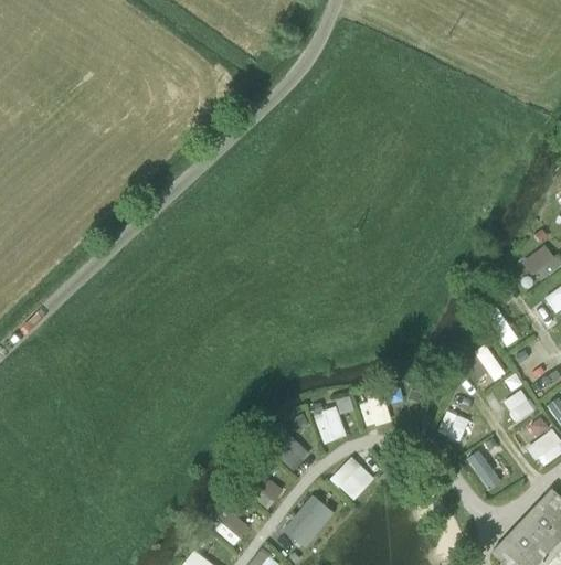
[(560,205),(551,212),(560,226),(560,205)]
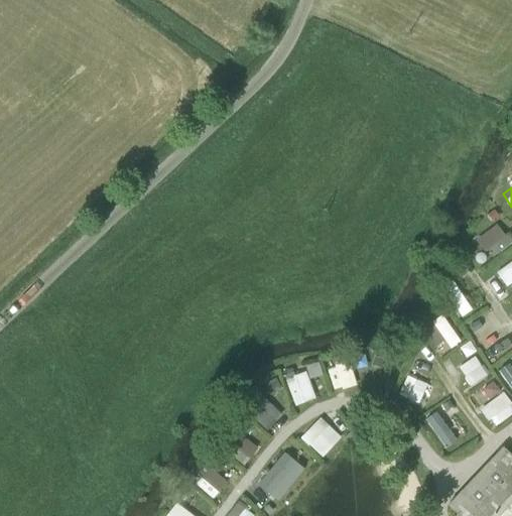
[(481,234),(488,254),(511,246),(504,226),(481,234)]
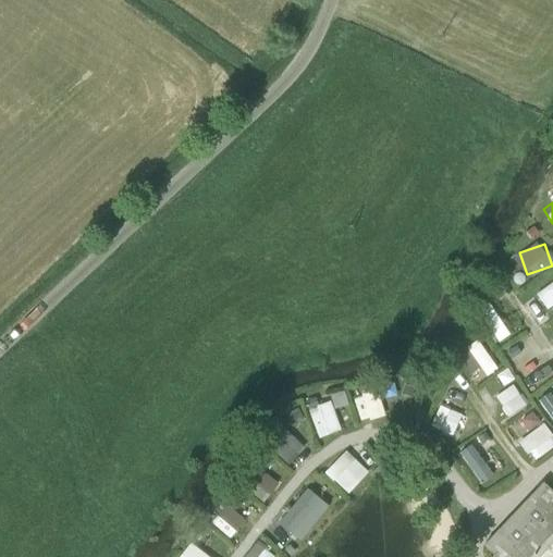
[(545,308),(552,304),(552,283),(537,293),(545,308)]
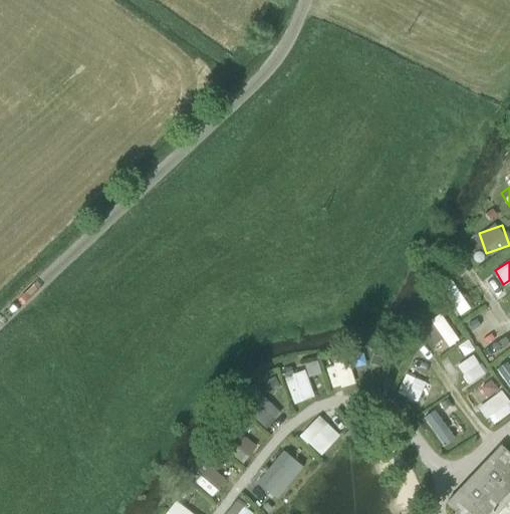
[(458,316),(470,311),(455,276),(443,281),(458,316)]
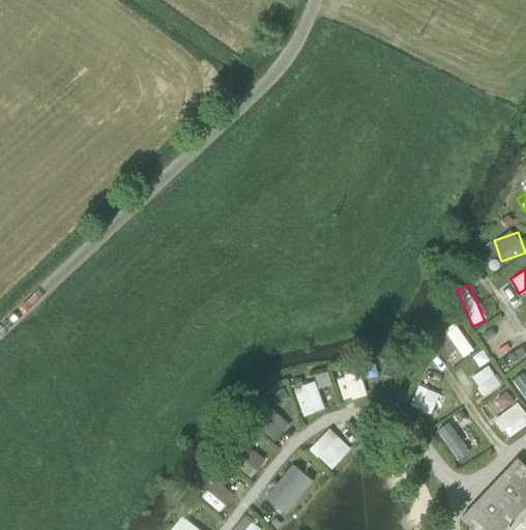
[(445,330),(464,358),(474,351),(456,323),(445,330)]
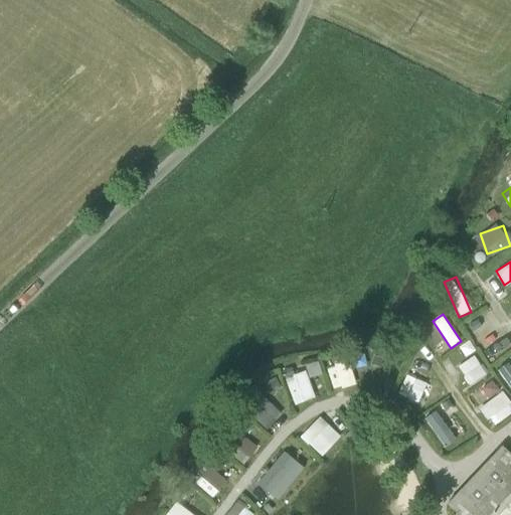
[(477,334),(494,325),(488,314),(471,323),(477,334)]
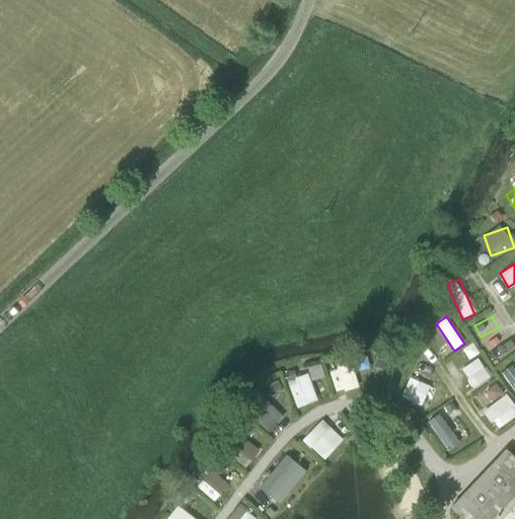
[(479,357),(461,371),(476,388),(494,374),(479,357)]
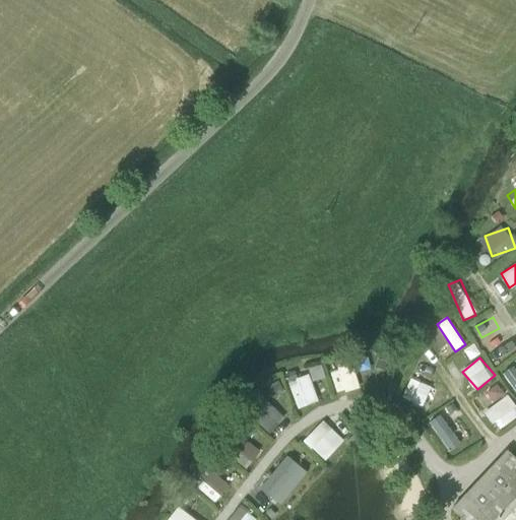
[(503,374),(515,389),(515,364),(503,374)]
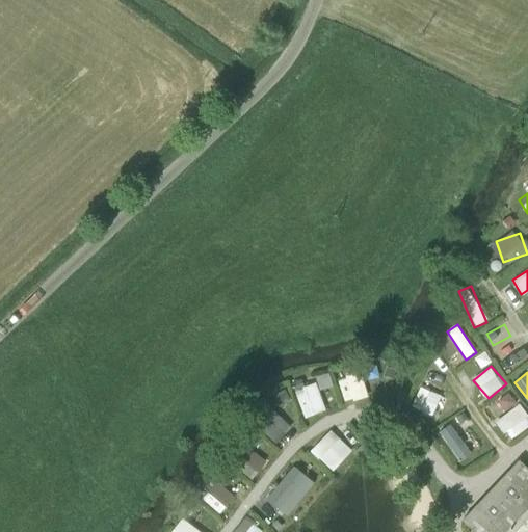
[(339,383),(346,403),(368,395),(361,375),(339,383)]
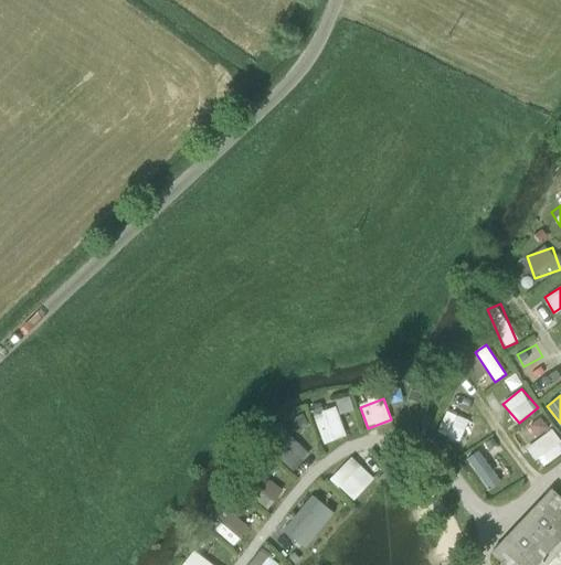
[(461,439),(468,418),(448,412),(441,432),(461,439)]
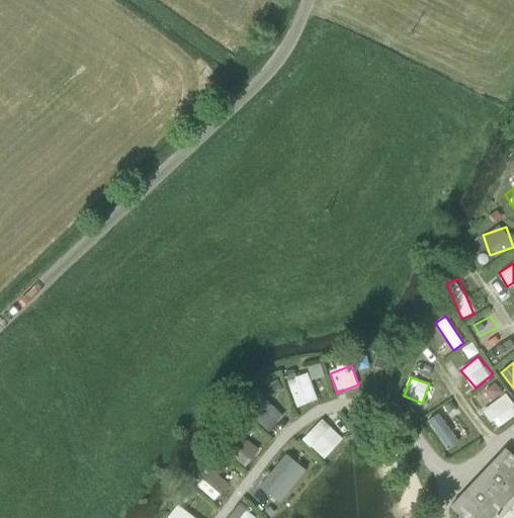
[(496,381),(485,391),(493,401),(504,392),(496,381)]
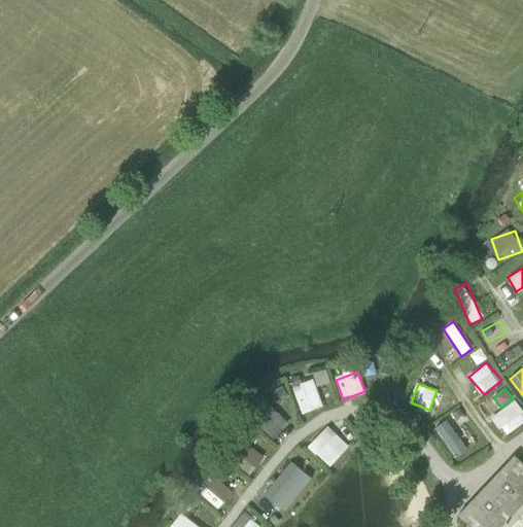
[(522,411),(516,400),(491,415),(504,436),(522,425),(522,411)]
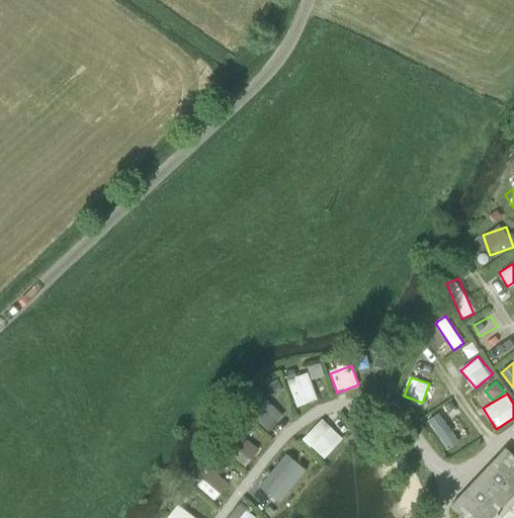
[(267,433),(283,416),(260,395),(244,412),(267,433)]
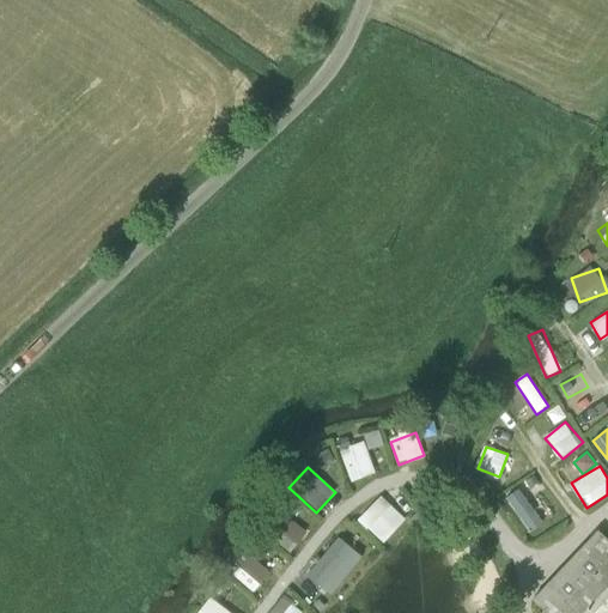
[(524,489),(509,495),(526,534),(541,527),(524,489)]
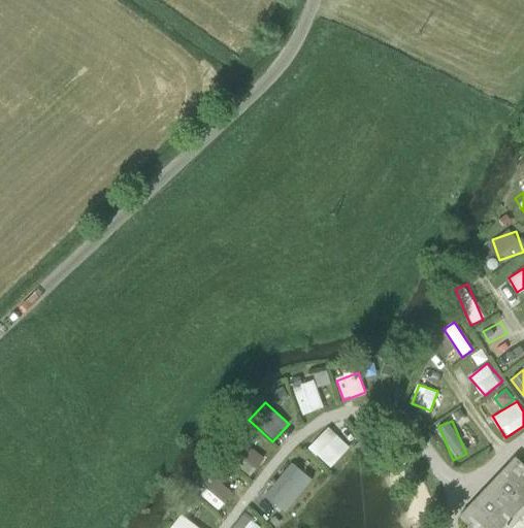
[(327,424),(306,444),(329,468),(351,448),(327,424)]
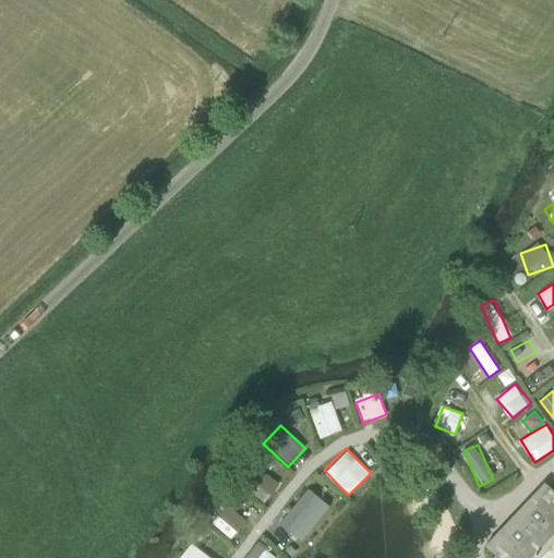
[(248,481),(271,496),(279,483),(256,469),(248,481)]
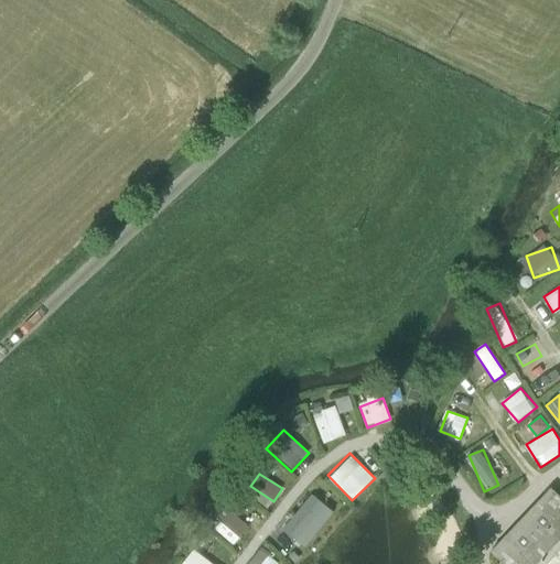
[(523,522),(530,530),(548,512),(551,517),(558,509),(559,510),(559,543),(553,550),(559,555),(559,498),(553,491),(523,522)]
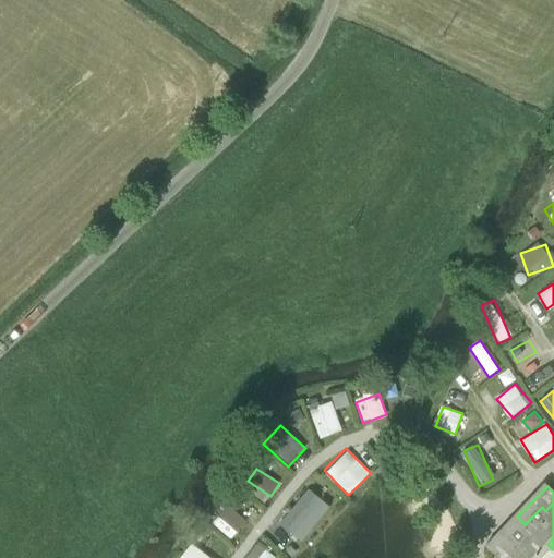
[(308,488),(277,523),(300,544),(330,509),(308,488)]
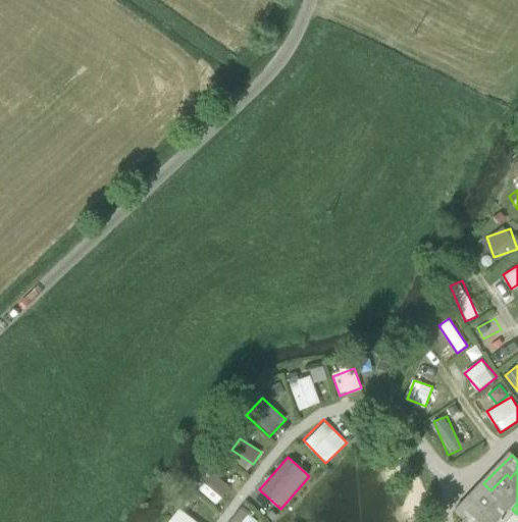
[(472,517),(477,521),(499,521),(512,509),(517,503),(517,472),(516,471),(510,478),(507,474),(490,490),(475,507),(479,511),(472,517)]
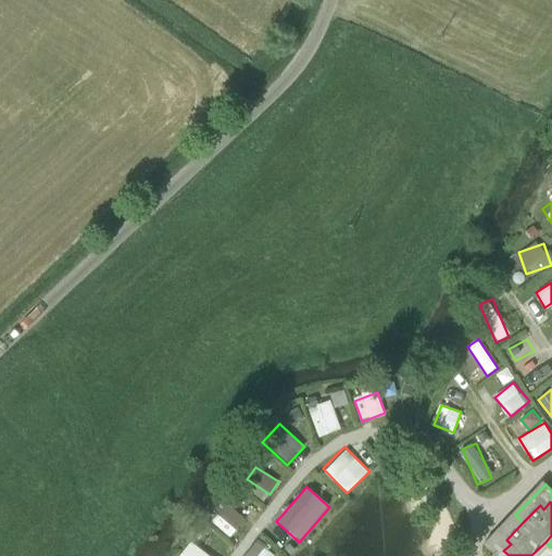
[(229,536),(246,519),(226,503),(211,520),(229,536)]
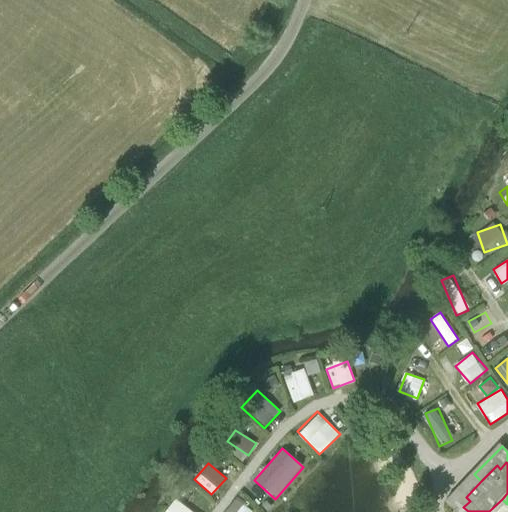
[(466,497),(481,481),(474,474),(448,501),(458,511),(501,511),(507,506),(507,504),(502,499),(489,511),(468,511),(463,507),(470,501),(466,497)]
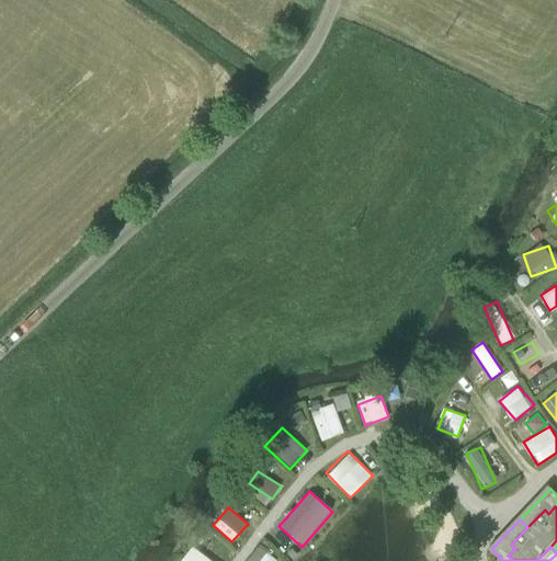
[(277,560),(259,547),(247,560),(277,560)]
